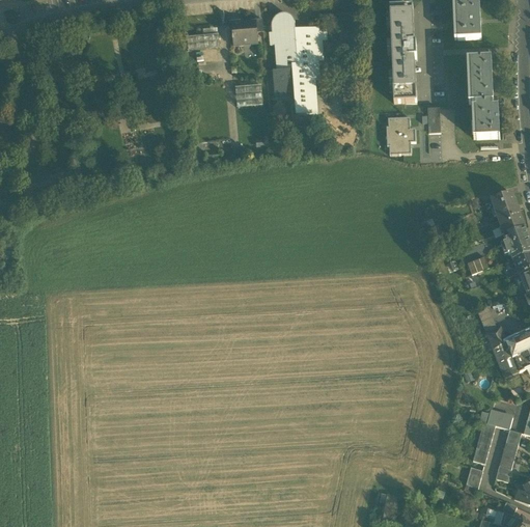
[(455,0),(456,36),(480,35),(478,0),(455,0)]
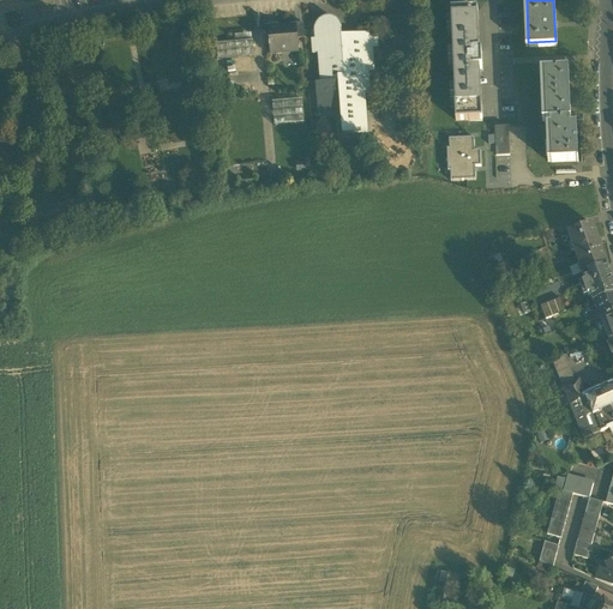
[(450,7),(450,16),(451,34),(451,35),(452,35),(452,48),(451,48),(452,67),(454,67),(454,82),(454,101),(455,118),(481,116),(481,98),(476,98),(475,90),(474,83),(475,82),(475,66),(479,66),(481,66),(481,48),(479,48),(474,48),(473,32),(472,32),(472,25),(473,25),(473,16),(476,14),(476,6),(450,7)]
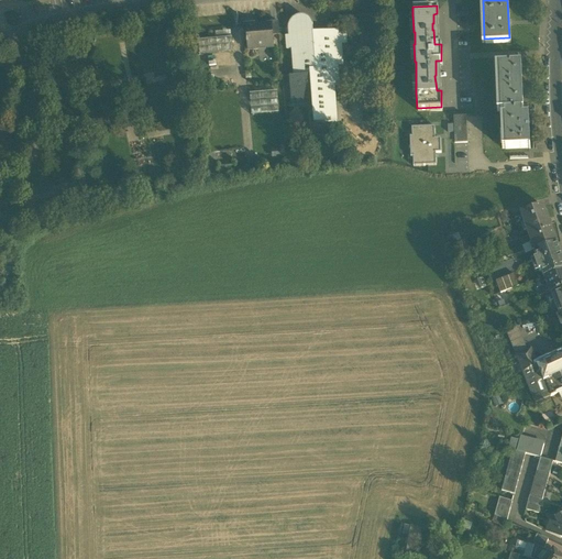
[(308,25),(312,22),(310,18),(307,14),(304,13),(300,12),(296,13),(293,14),(289,17),(287,21),(287,25),(287,32),(288,34),(296,33),(297,44),(291,44),(291,45),(294,73),(288,74),(290,101),(299,100),(299,95),(311,95),(333,92),(332,79),(338,79),(335,57),(341,57),(340,36),(344,36),(344,26),(312,29),(308,25)]
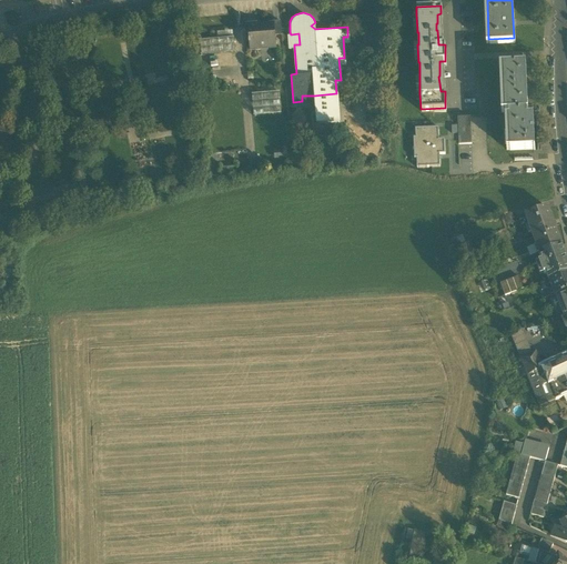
[(249,36),(250,47),(275,44),(274,32),(273,20),(272,20),(265,21),(265,22),(260,22),(260,21),(256,21),(256,20),(245,21),(245,22),(244,22),(245,32),(249,32),(252,32),(252,34),(249,36)]
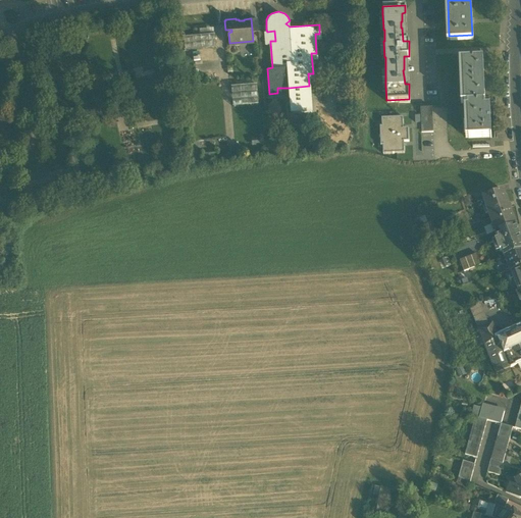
[(274,31),(267,32),(266,30),(264,31),(265,43),(270,42),(270,41),(275,41),(274,31)]
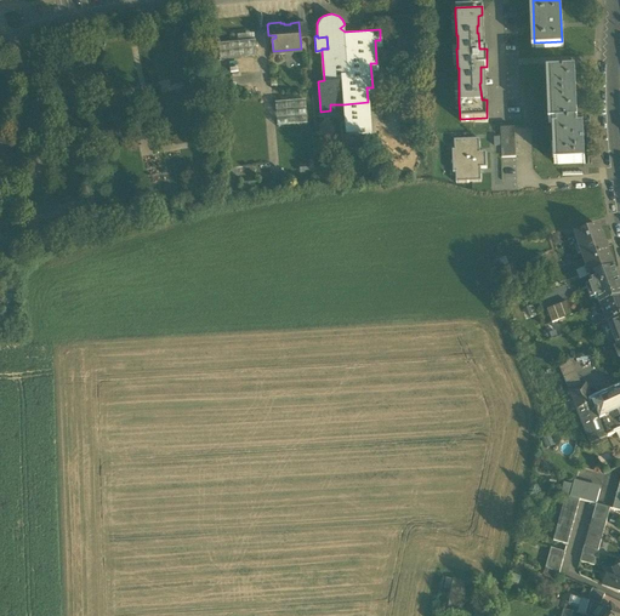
[(217,40),(220,56),(256,53),(255,38),(237,39),(217,40)]
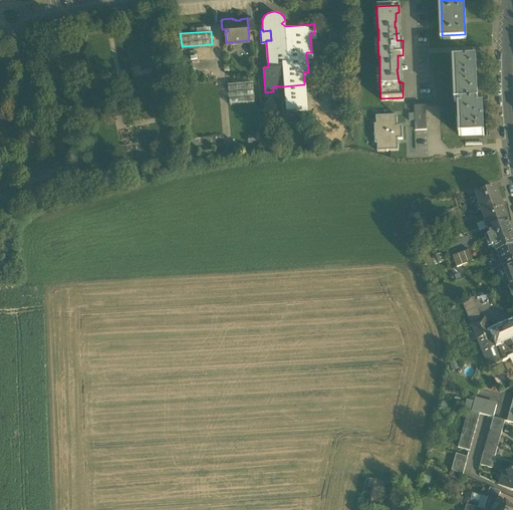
[(459,102),(460,132),(483,131),(482,101),(476,101),(476,96),(477,96),(475,55),(454,55),(456,98),(460,98),(460,102),(459,102)]
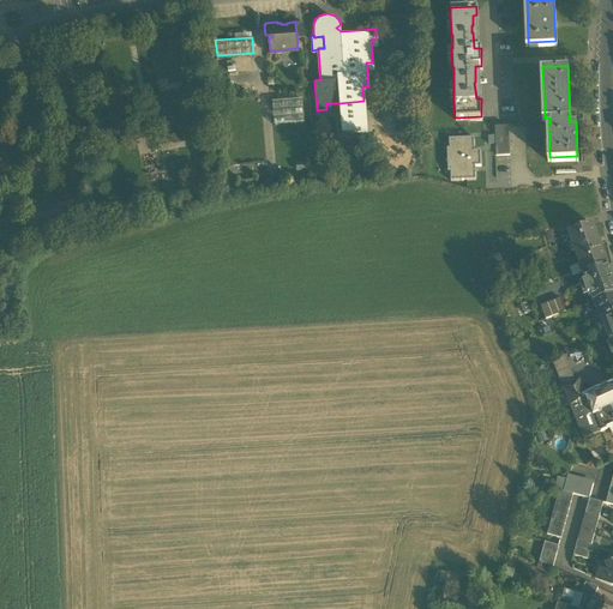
[(272,98),(274,121),(304,120),(301,96),(272,98)]
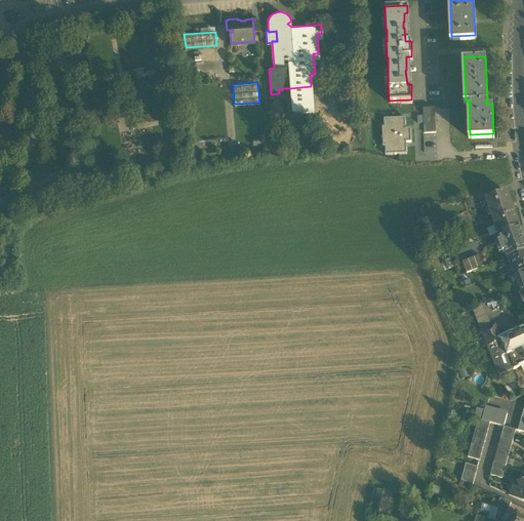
[(311,86),(290,88),(292,112),(313,110),(311,86)]
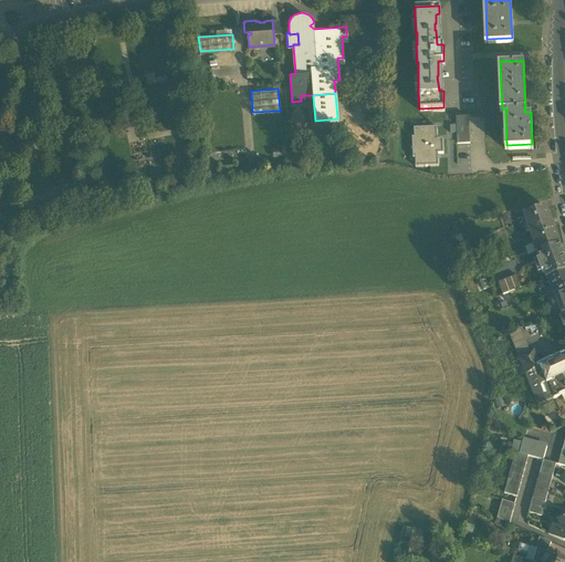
[(454,113),(456,139),(469,139),(468,113),(454,113)]
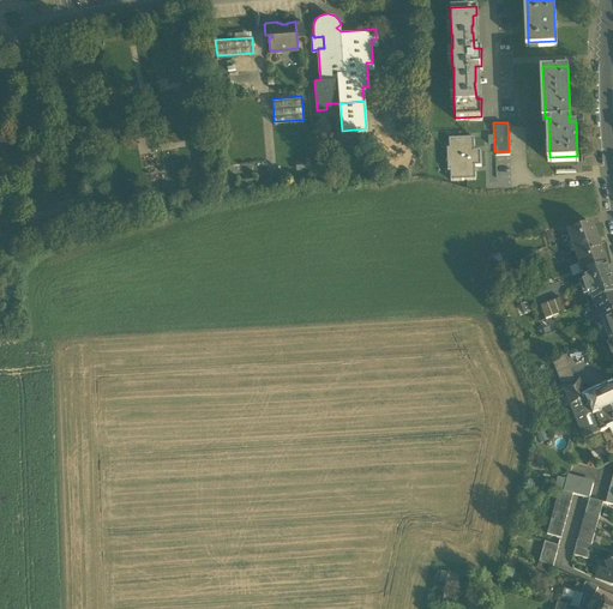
[(446,145),(446,156),(480,155),(480,146),(474,148),(473,134),(448,134),(449,145),(446,145)]
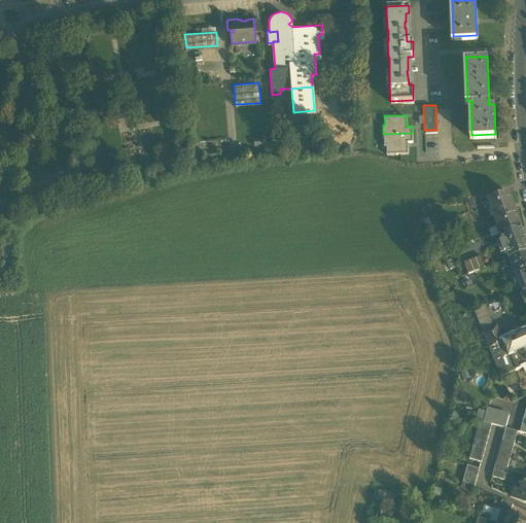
[(412,140),(412,133),(383,134),(383,143),(385,143),(386,151),(408,151),(407,140),(412,140)]
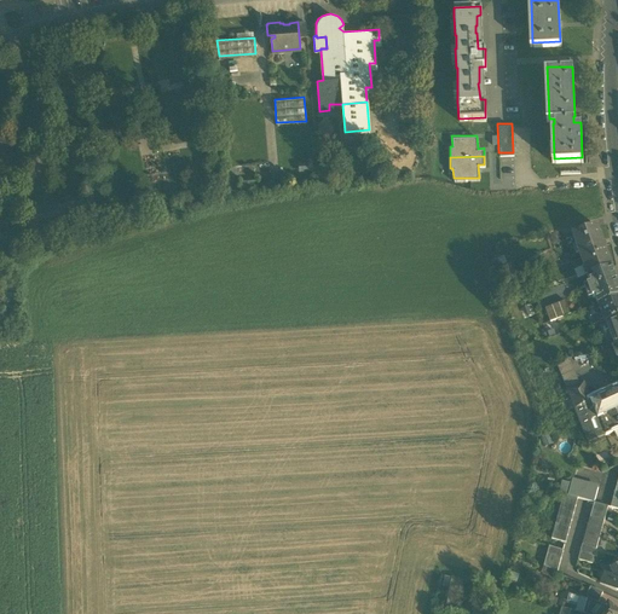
[(310,160),(298,160),(298,169),(310,168),(310,160)]
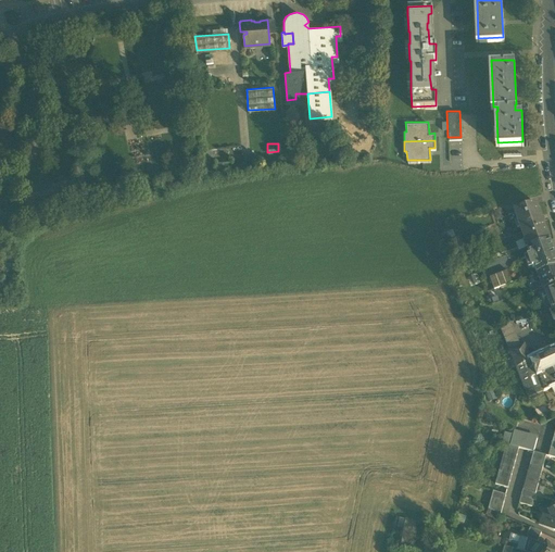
[(244,154),(246,167),(255,166),(253,153),(244,154)]
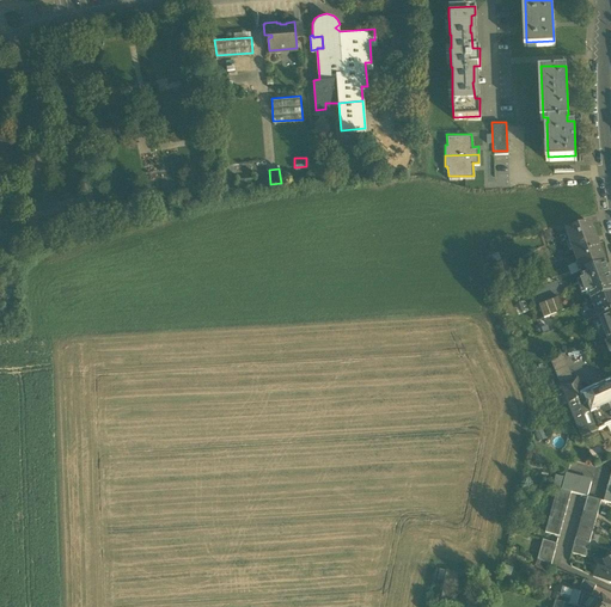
[(237,178),(238,189),(251,188),(250,177),(237,178)]
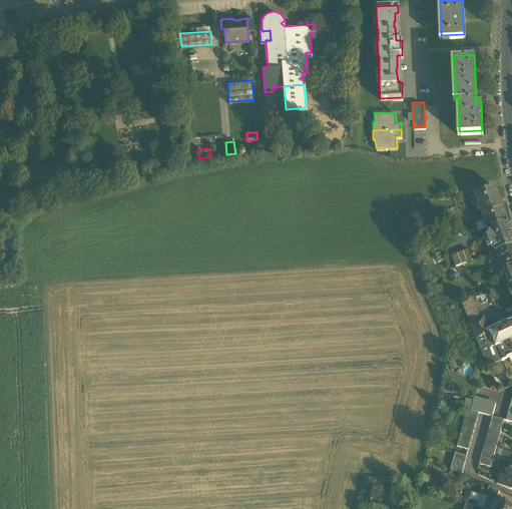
[(486,224),(486,225),(507,218),(494,184),(474,191),(483,217),(486,224)]
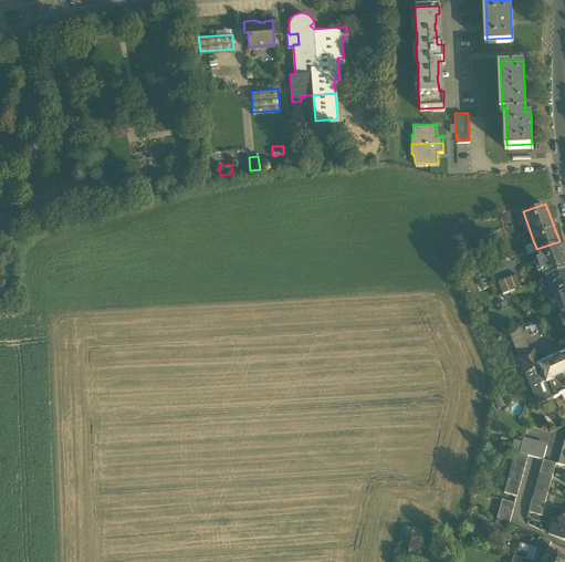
[(526,251),(536,248),(533,240),(524,243),(526,251)]
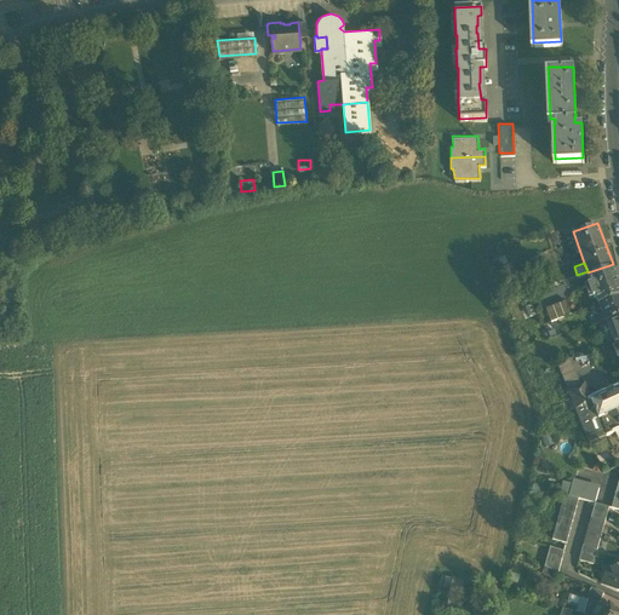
[(588,272),(590,281),(615,271),(613,264),(588,272)]
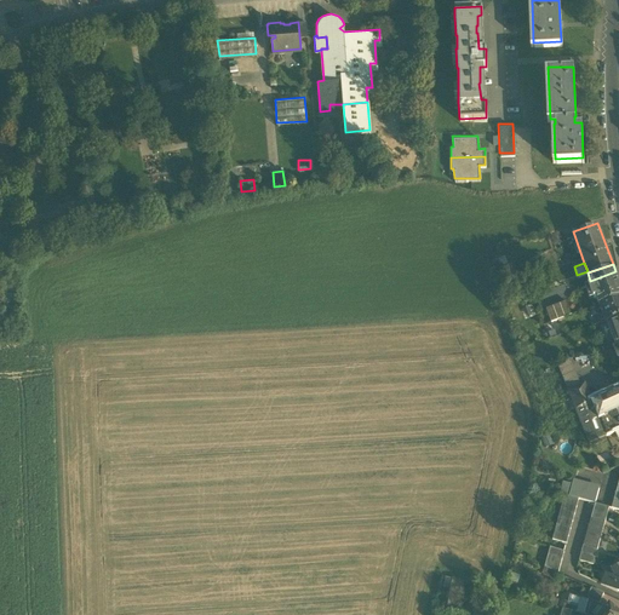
[(595,294),(597,302),(618,293),(618,281),(615,271),(590,281),(584,283),(589,295),(595,294)]
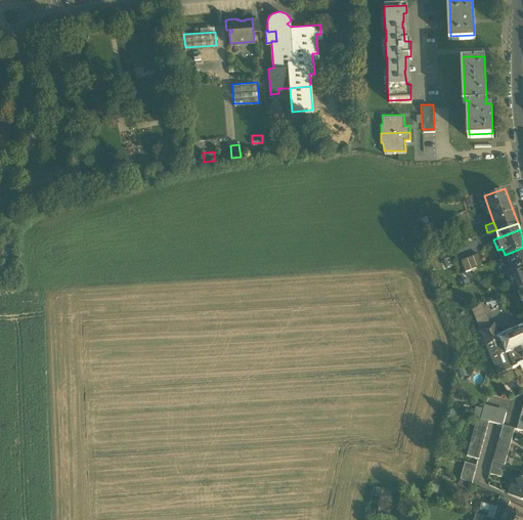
[(511,270),(513,269),(522,265),(522,248),(505,255),(511,270)]
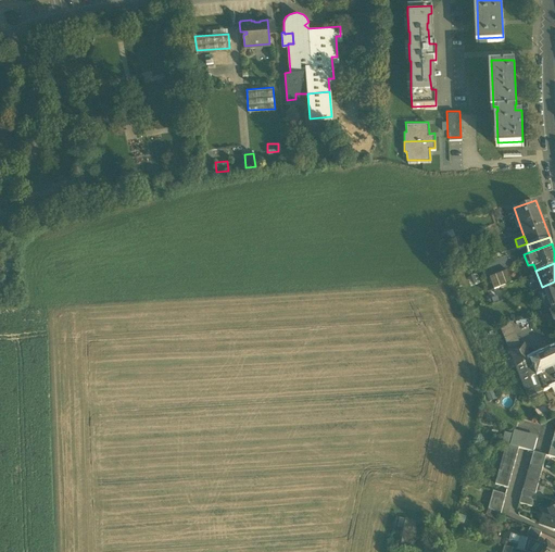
[(489,274),(493,286),(512,279),(506,267),(489,274)]
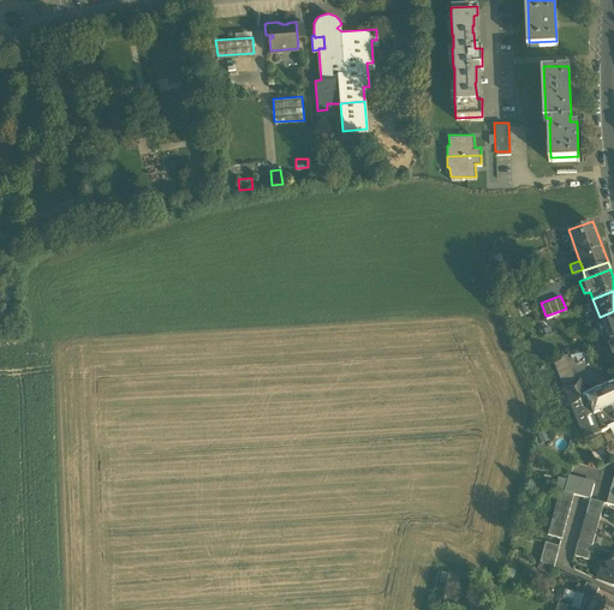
[(531,309),(528,299),(520,301),(524,312),(531,309)]
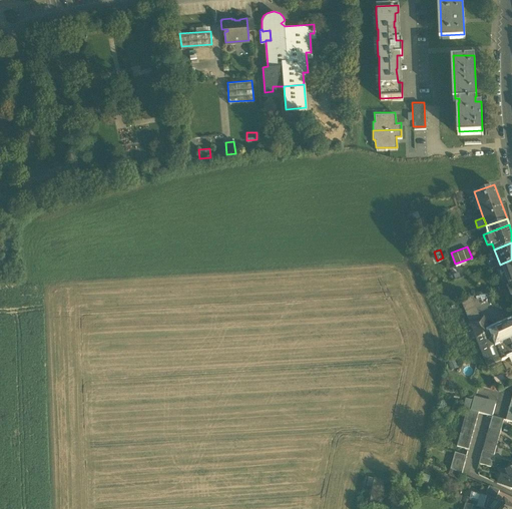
[(495,258),(492,250),(486,252),(489,260),(495,258)]
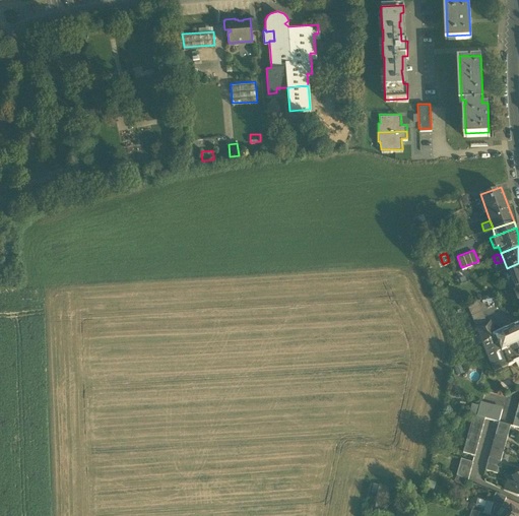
[(518,263),(509,267),(517,288),(518,287),(518,263)]
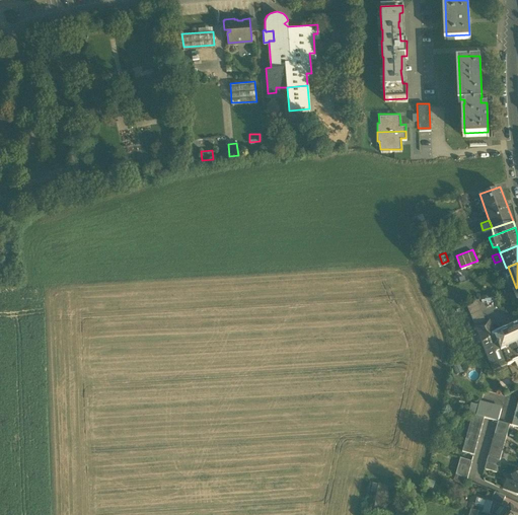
[(465,302),(474,323),(485,319),(476,298),(465,302)]
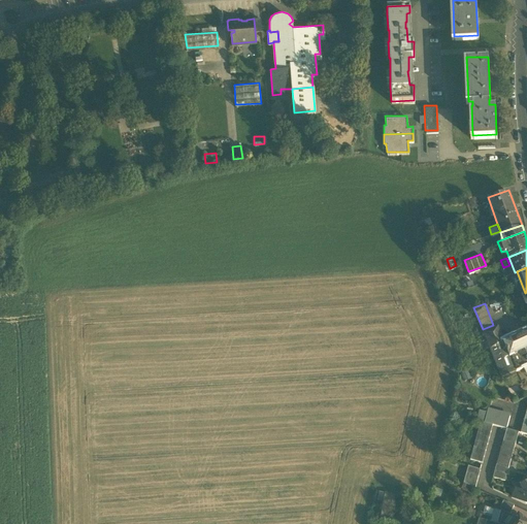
[(483,329),(489,346),(503,339),(497,323),(493,325),(483,329)]
